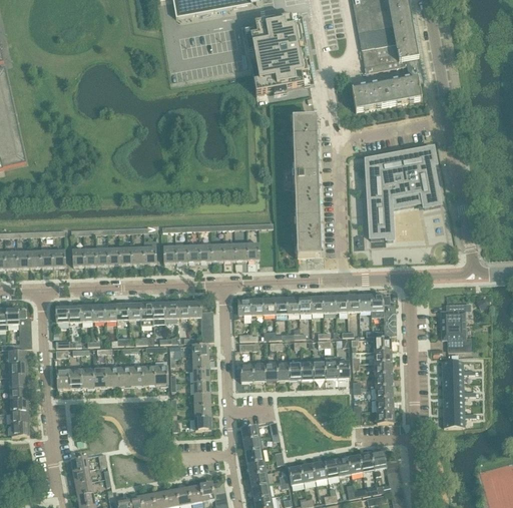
[(172,0),(175,16),(251,2),(250,0),(172,0)]
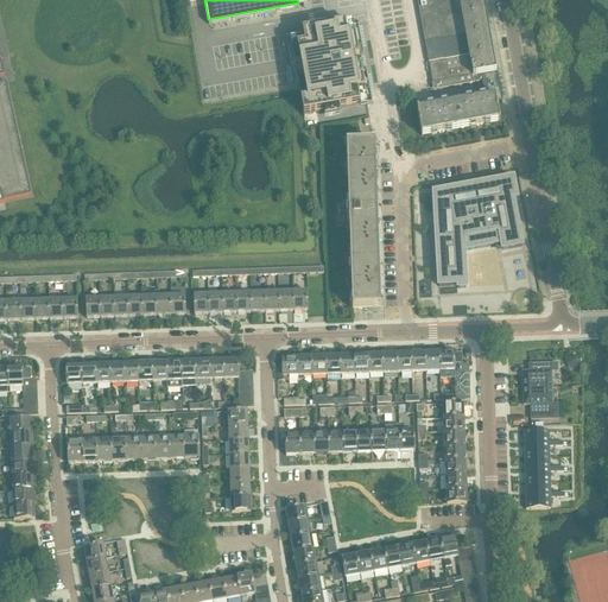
[(481,76),(485,93),(494,92),(495,97),(501,96),(486,8),(483,0),(418,0),(419,8),(434,86),(481,76)]
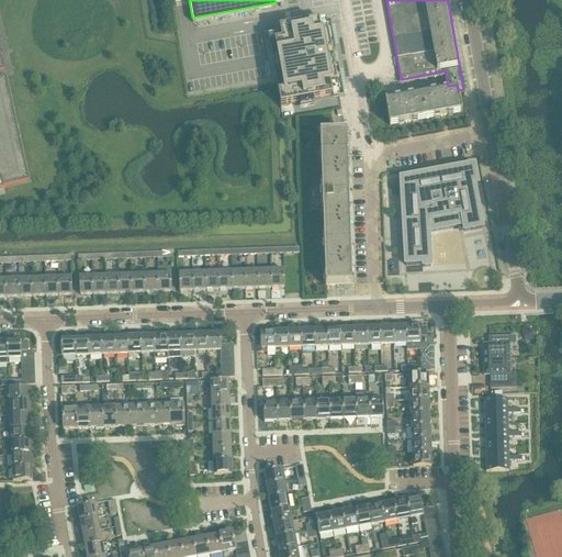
[(281,37),(274,39),(283,88),(279,89),(278,89),(278,92),(280,102),(281,102),(282,102),(283,102),(292,100),(299,99),(304,98),(313,97),(315,97),(328,95),(332,93),(334,93),(338,92),(339,92),(344,91),(343,86),(339,65),(338,62),(338,59),(336,59),(334,48),(336,48),(336,46),(335,42),(332,21),(330,15),(301,21),(279,25),(279,26),(281,37)]
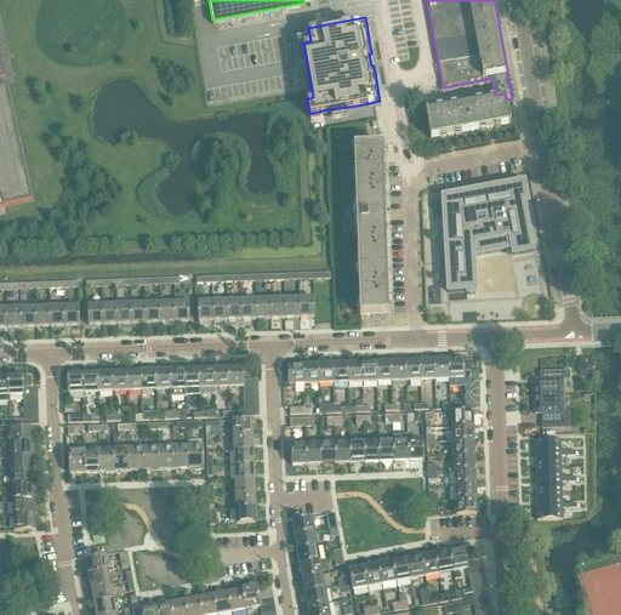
[(0,201),(32,194),(6,79),(0,80),(0,73),(4,73),(0,53),(0,201)]
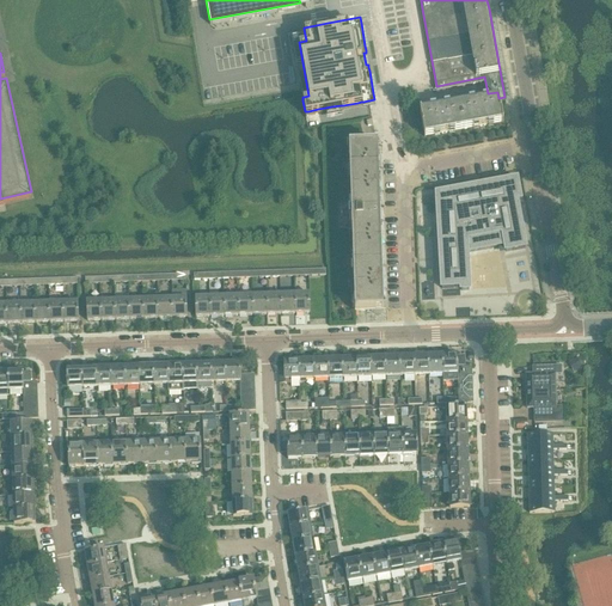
[(478,96),(458,99),(463,124),(479,121),(482,121),(485,121),(502,117),(499,98),(497,92),(488,93),(478,96)]
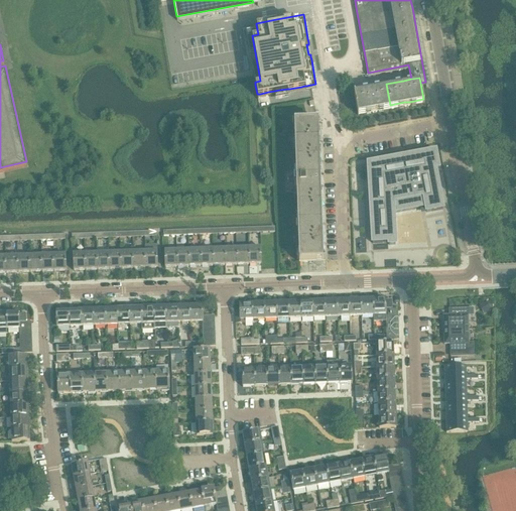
[(370,87),(354,90),(357,111),(374,108),(390,105),(386,84),(370,87)]
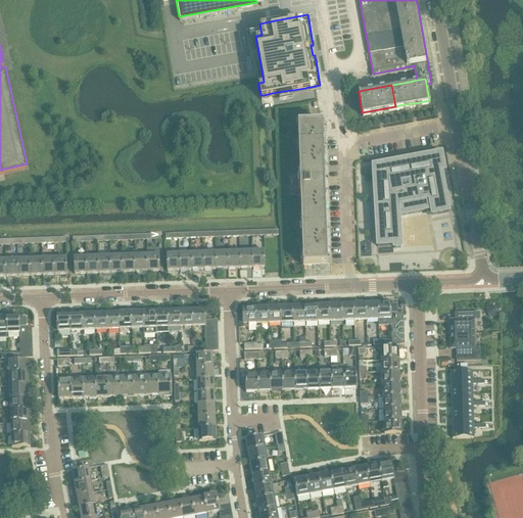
[(302,253),(302,262),(327,261),(322,120),(297,121),(298,129),(294,129),(296,183),(299,254),(302,253)]
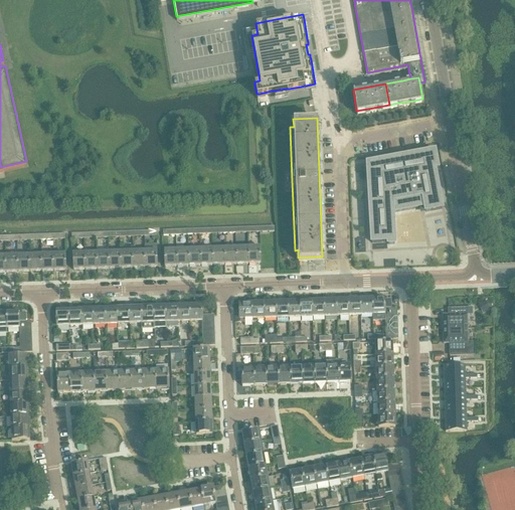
[(438,164),(435,147),(367,160),(371,238),(387,237),(387,240),(394,239),(392,208),(424,202),(425,207),(442,204),(434,165),(438,164)]
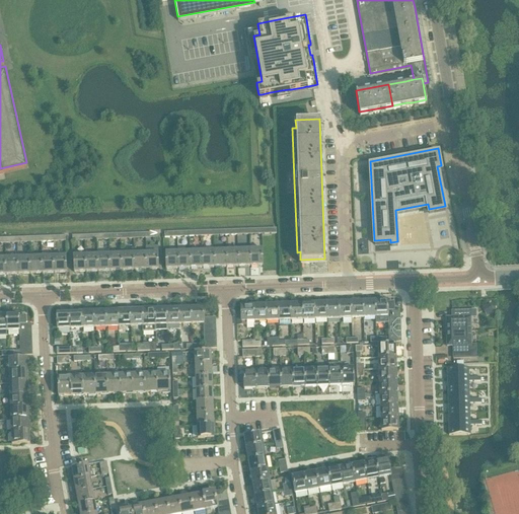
[(157,229),(144,229),(145,234),(152,234),(152,237),(157,237),(157,229)]
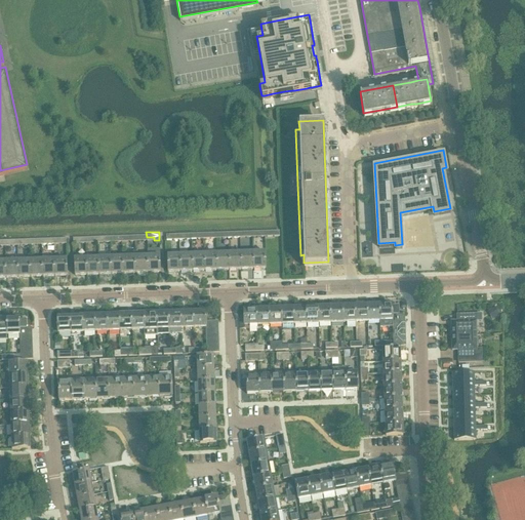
[(240,265),(253,265),(252,248),(240,249),(240,265)]
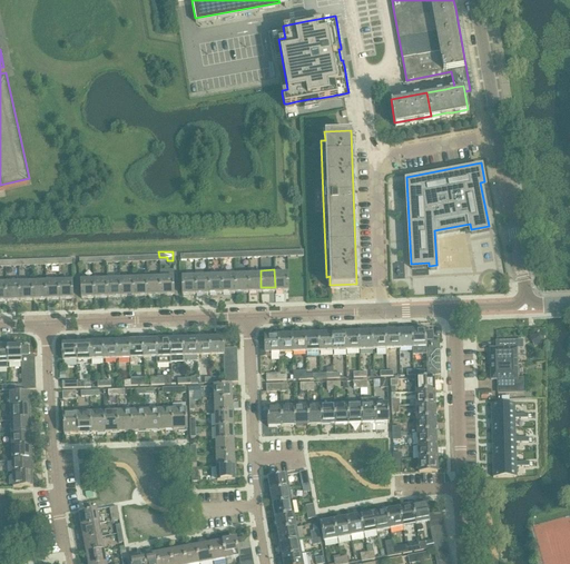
[(287,269),(274,269),(275,287),(287,287),(287,269)]
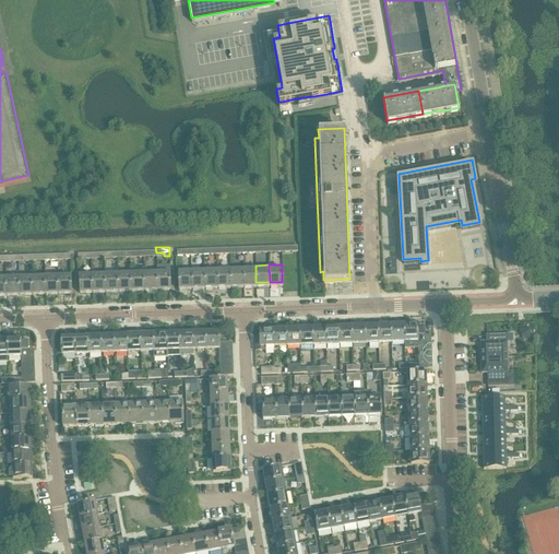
[(230,283),(244,283),(242,266),(229,267),(230,283)]
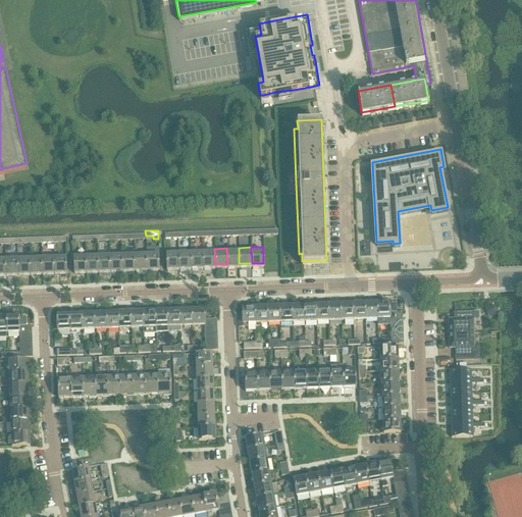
[(227,264),(239,263),(239,248),(226,248),(227,264)]
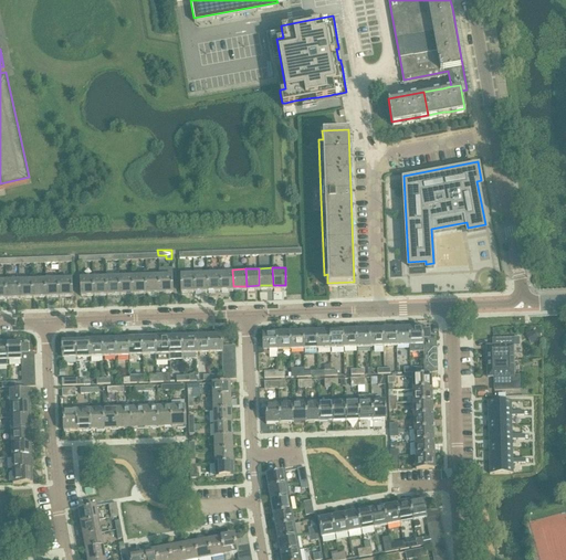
[(194,287),(207,287),(206,270),(192,271),(194,287)]
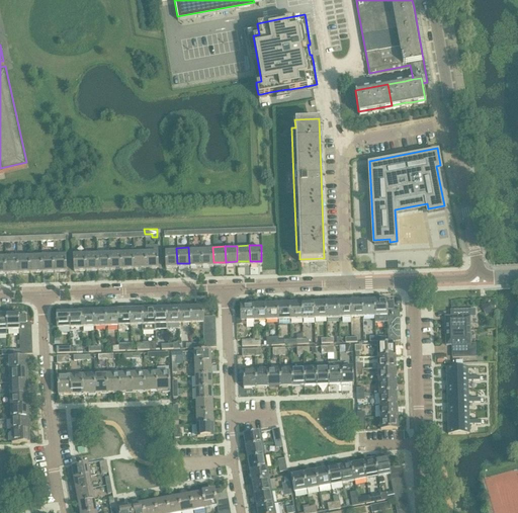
[(189,263),(201,263),(200,247),(188,247),(189,263)]
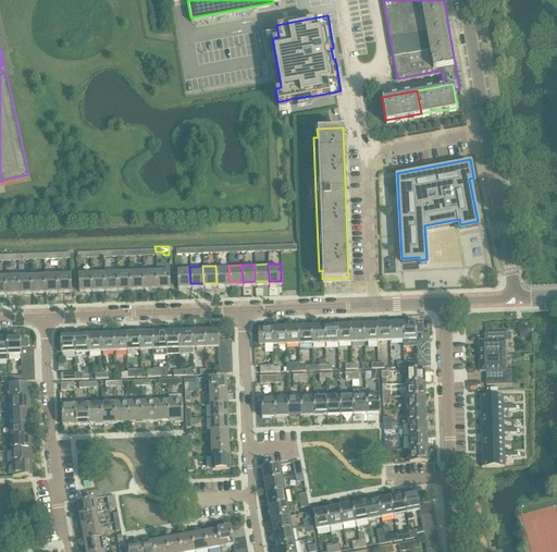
[(217,283),(230,282),(229,266),(215,266),(217,283)]
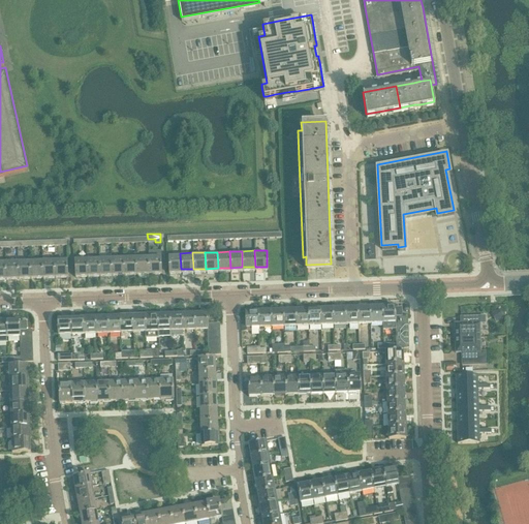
[(160,253),(148,254),(149,271),(161,270),(160,253)]
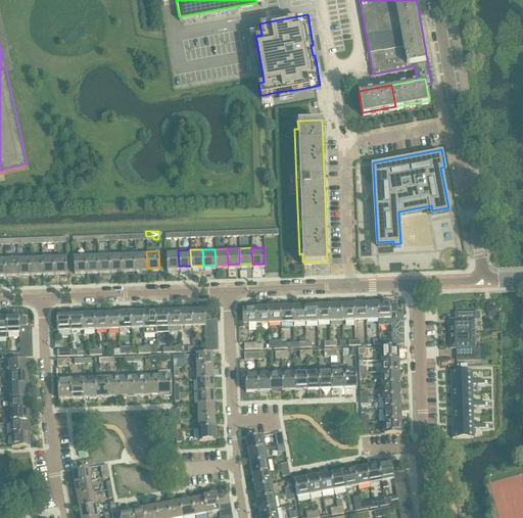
[(167,267),(179,266),(178,250),(167,250),(167,267)]
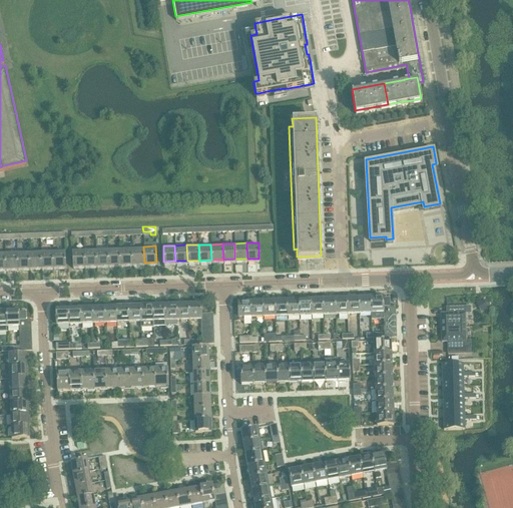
[(119,246),(108,247),(108,264),(120,263),(119,246)]
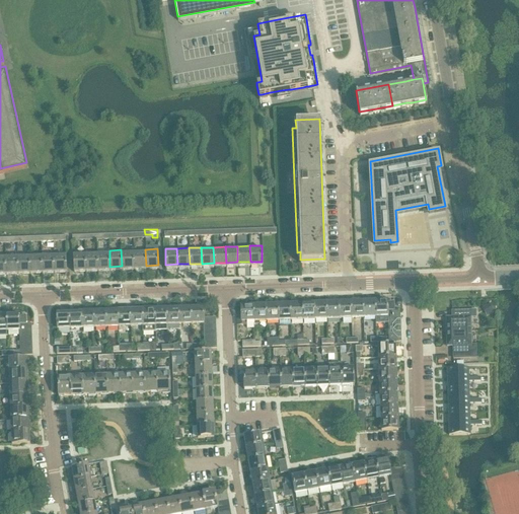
[(133,249),(121,249),(122,266),(134,266),(133,249)]
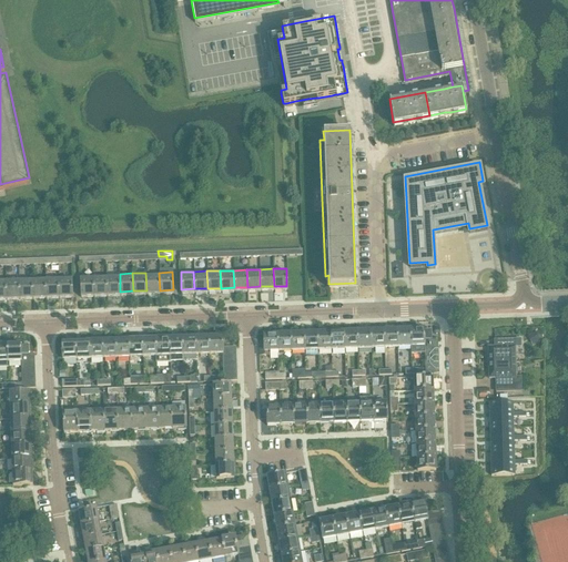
[(159,273),(145,273),(146,290),(160,290),(159,273)]
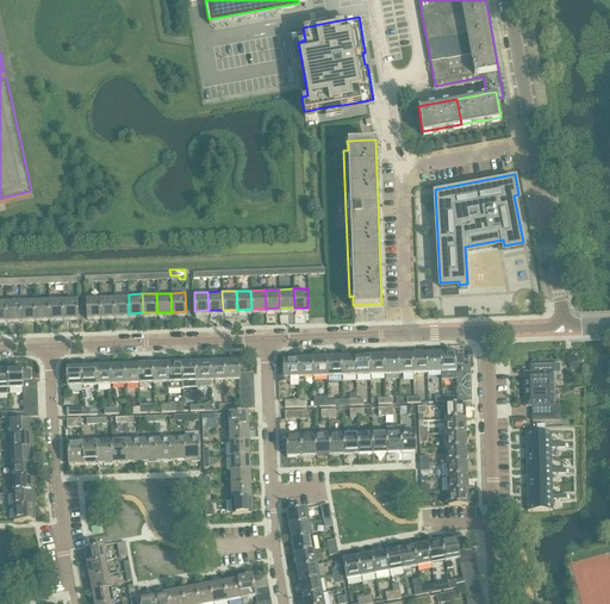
[(114,294),(100,296),(101,315),(114,313),(114,294)]
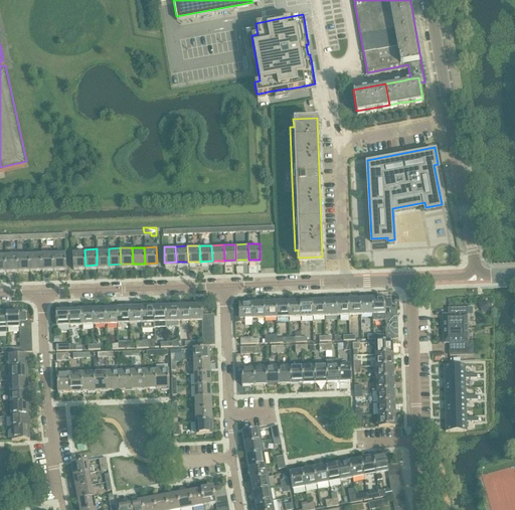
[(109,248),(97,248),(97,265),(109,265),(109,248)]
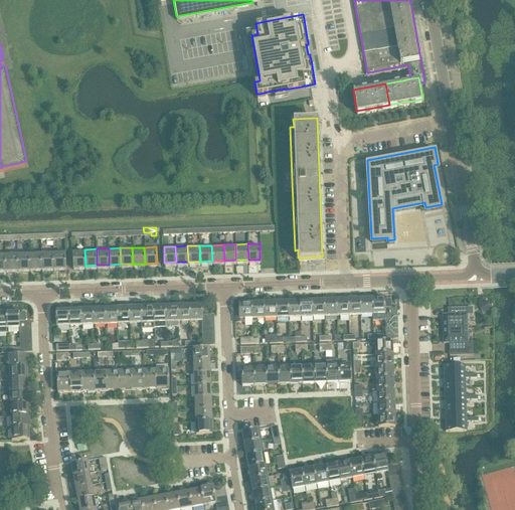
[(65,249),(52,250),(53,267),(65,266),(65,249)]
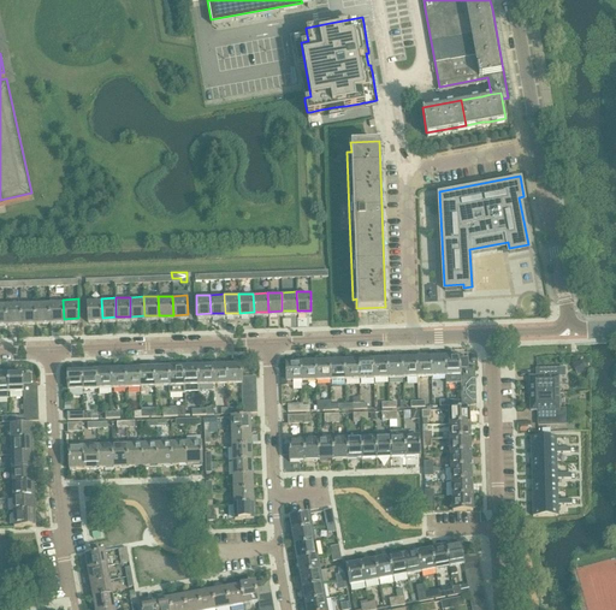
[(102,318),(101,298),(87,298),(87,318),(102,318)]
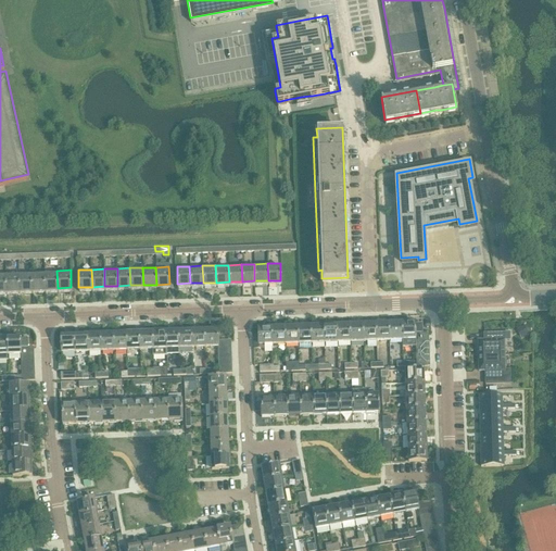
[(43,271),(30,272),(32,289),(45,288),(43,271)]
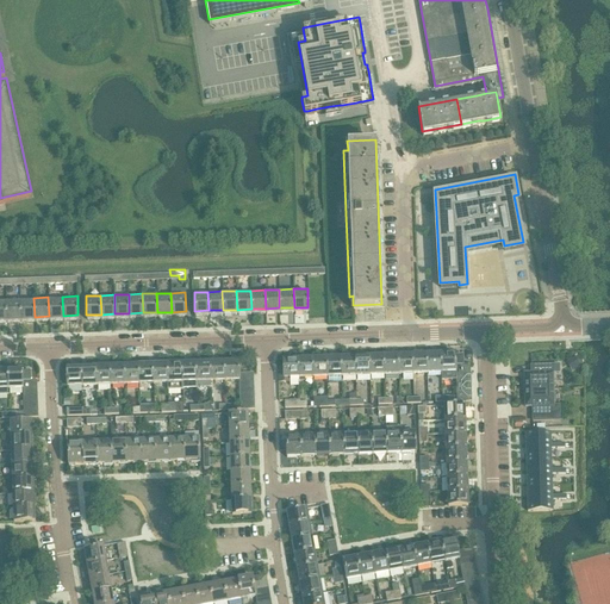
[(62,297),(48,297),(49,316),(63,316),(62,297)]
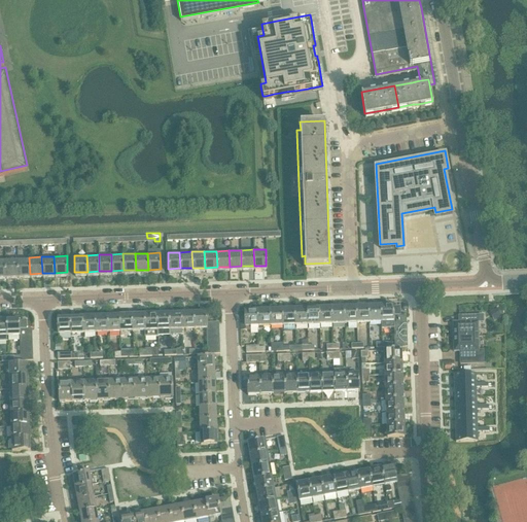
[(18,257),(5,258),(5,274),(18,274),(18,257)]
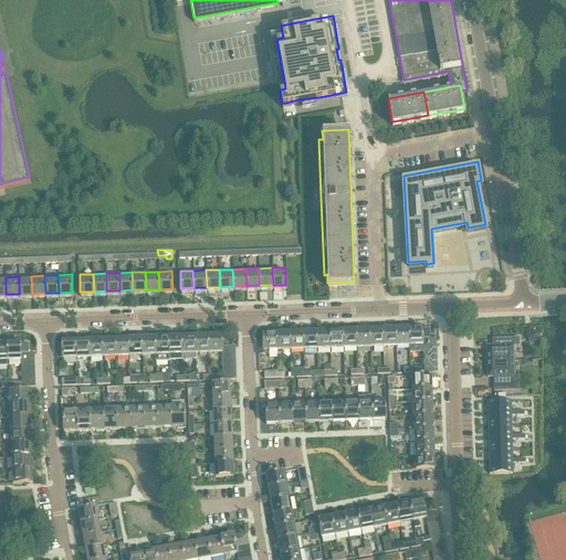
[(31,276),(19,276),(19,294),(32,294),(31,276)]
